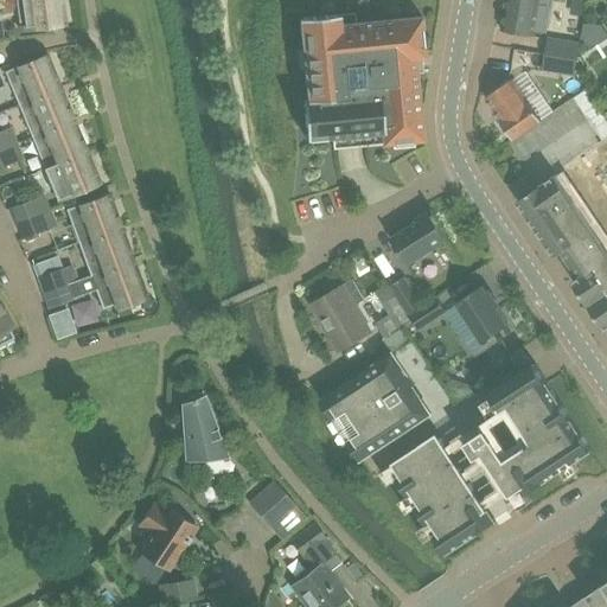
[(63,0),(16,0),(20,30),(66,24),(63,0)]
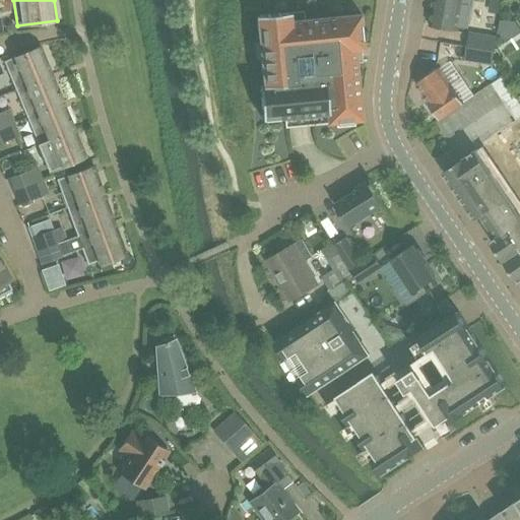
[(434,0),(430,25),(457,30),(462,0),(434,0)]
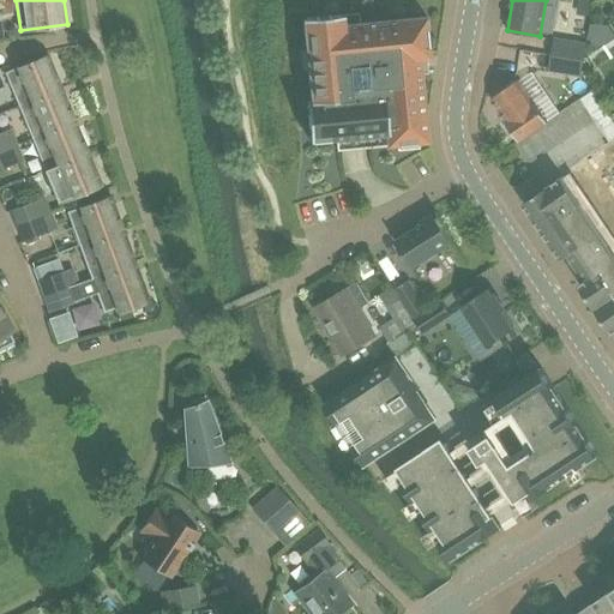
[(578,0),(577,13),(588,16),(590,0),(578,0)]
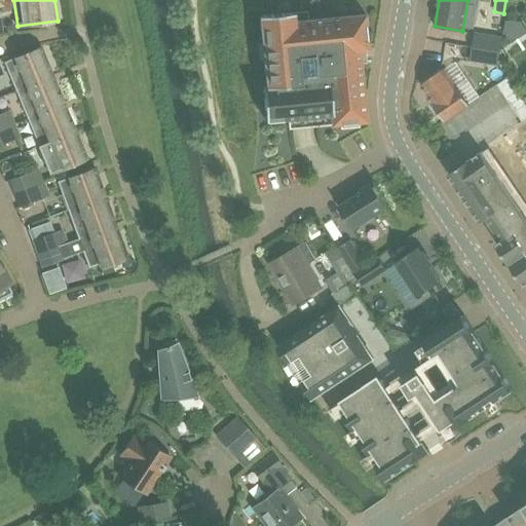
[(307,11),(259,15),(265,85),(262,85),(266,121),(288,119),(289,129),(340,124),(340,128),(359,126),(359,122),(367,121),(361,64),(367,63),(365,50),(368,49),(365,14),(308,20),(307,11)]
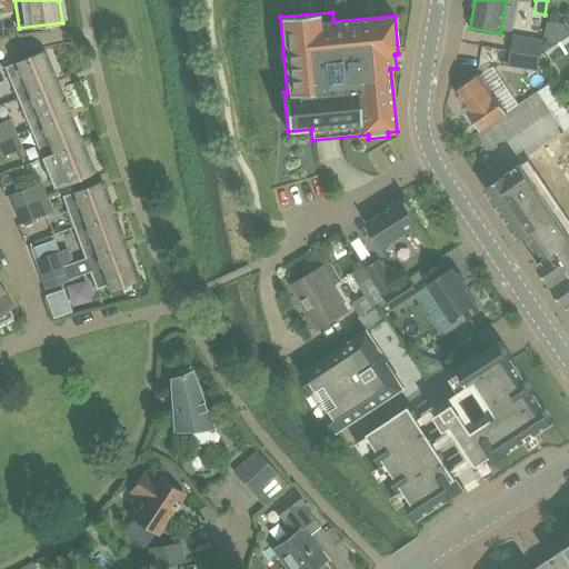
[(513,36),(511,50),(540,56),(543,41),(513,36)]
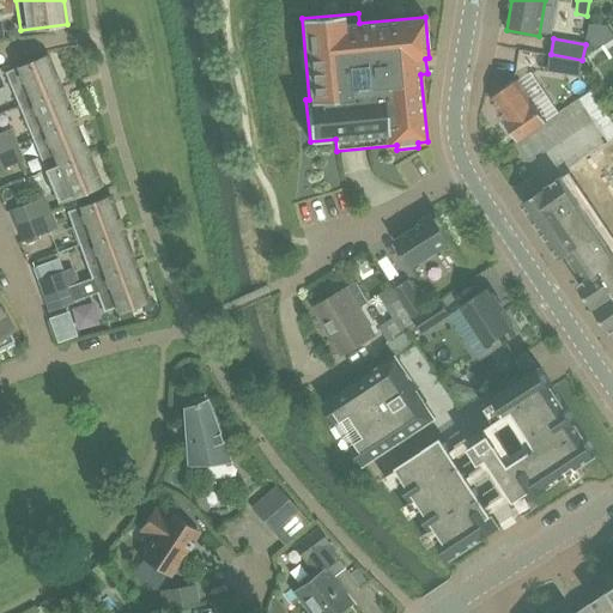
[(551,54),(547,71),(580,76),(582,60),(551,54)]
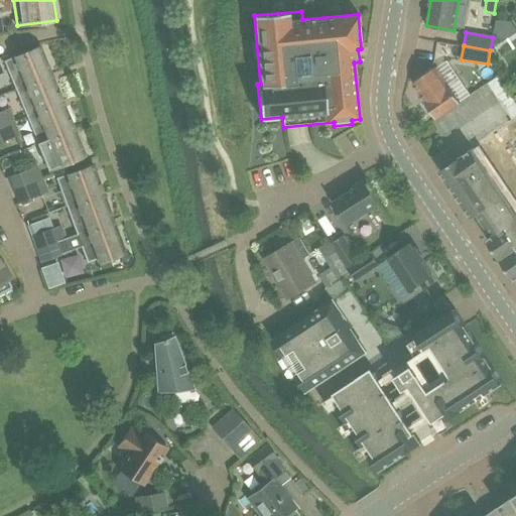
[(40,46),(3,61),(15,90),(51,74),(40,46)]
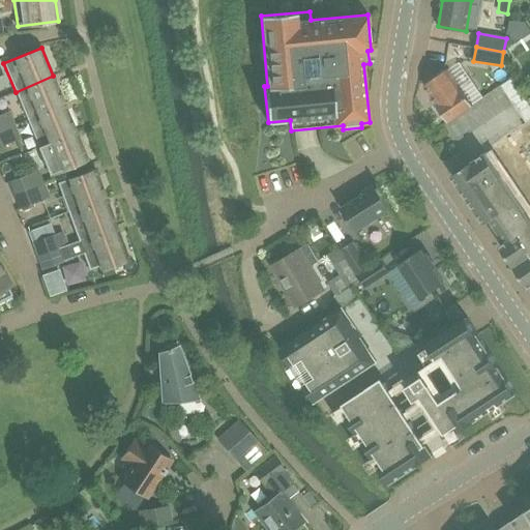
[(447,68),(424,85),(438,105),(437,106),(448,121),(473,105),(447,68)]
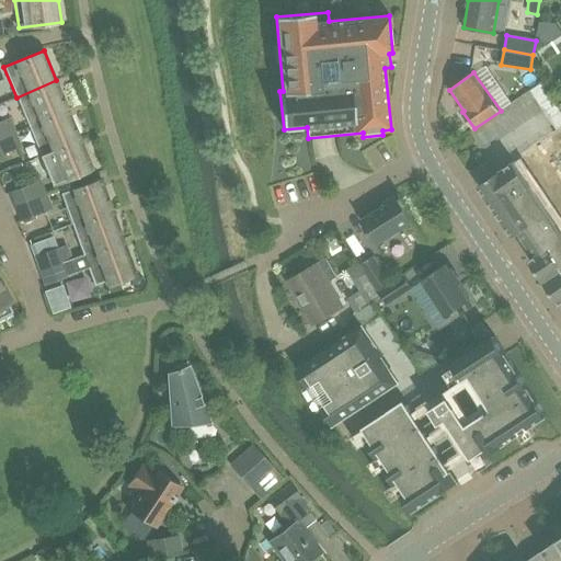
[(56,80),(16,98),(29,126),(68,110),(56,80)]
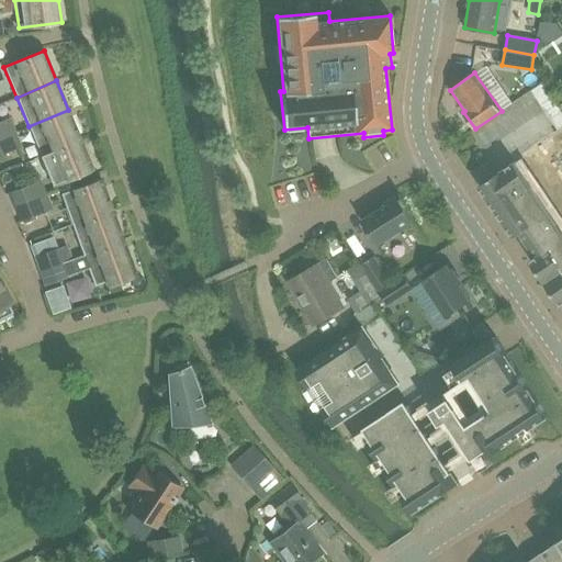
[(68,110),(29,126),(42,156),(81,139),(68,110)]
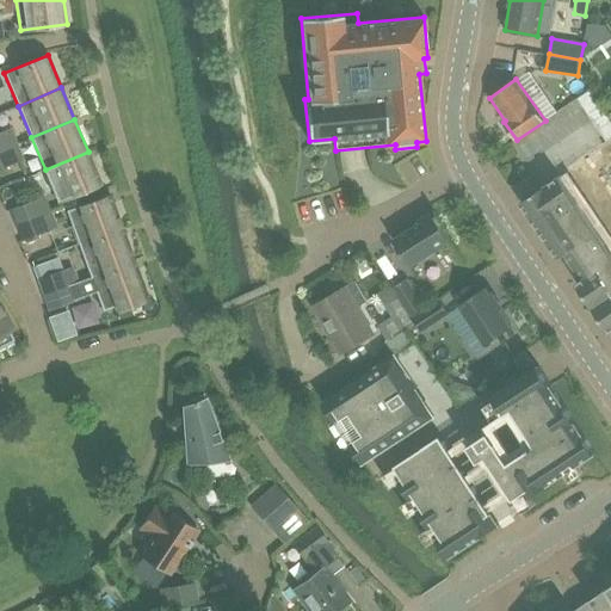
[(0,130),(0,150),(7,148),(17,144),(10,128),(0,130)]
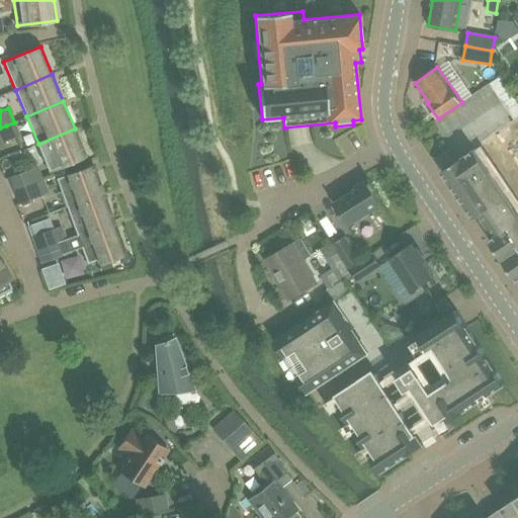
[(517,119),(476,149),(476,150),(482,160),(517,135),(517,119)]
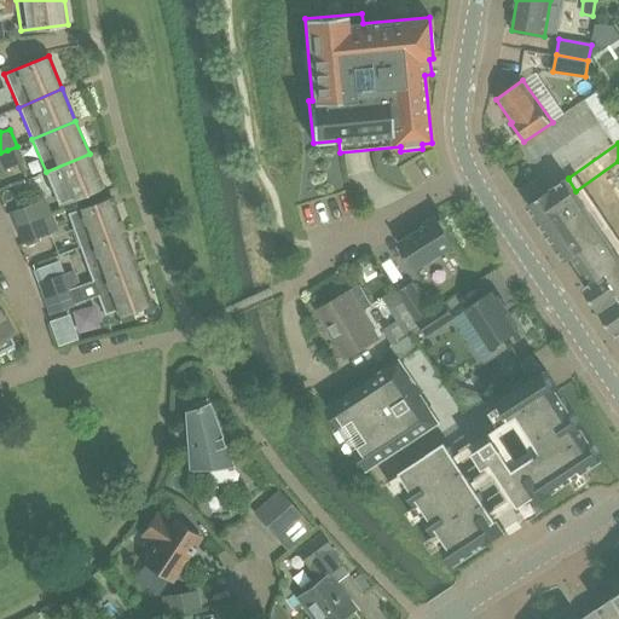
[(7,150),(0,152),(0,169),(23,160),(17,146),(7,150)]
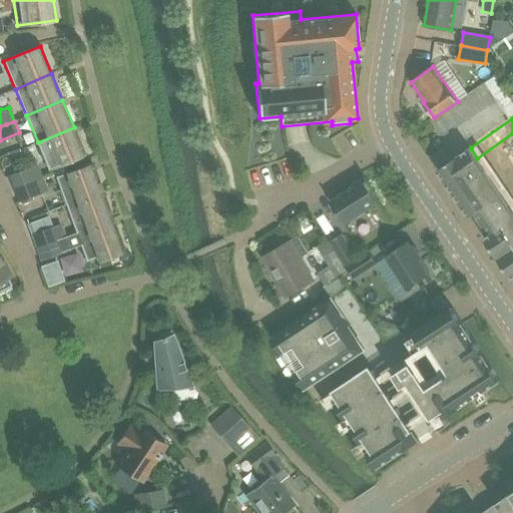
[(74,127),(38,142),(49,169),(85,154),(74,127)]
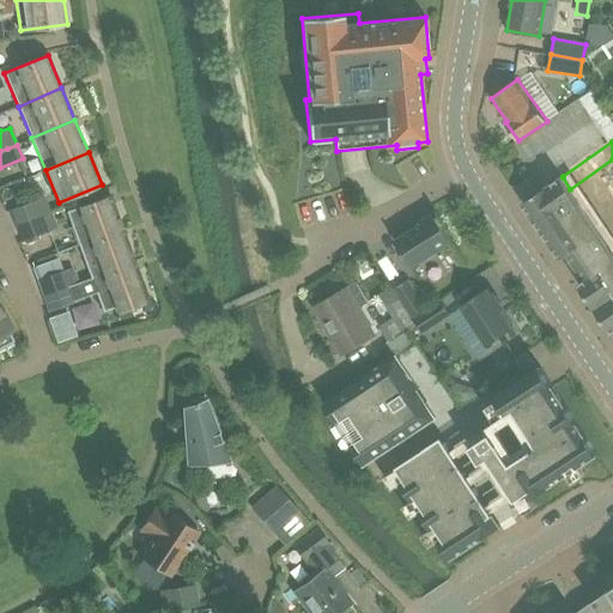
[(612,253),(560,176),(522,201),(559,256),(566,252),(584,278),(577,283),(610,331),(612,328),(612,253)]
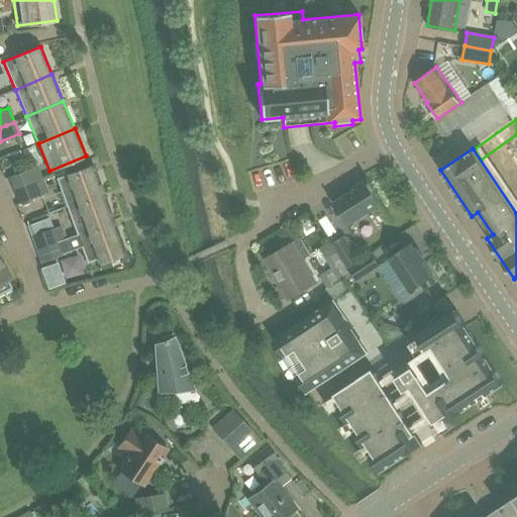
[(28,168),(9,176),(14,189),(15,190),(42,179),(36,165),(28,168)]
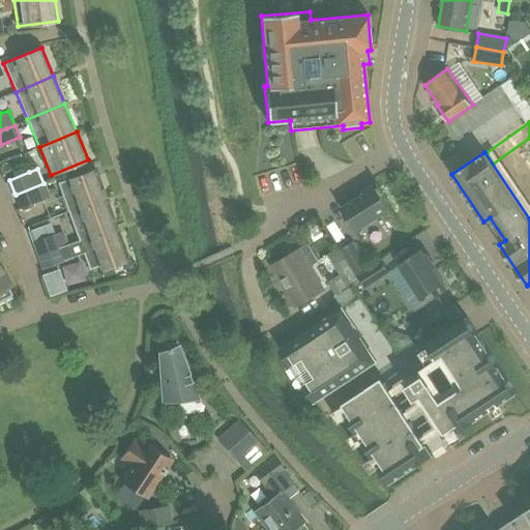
[(95,170),(58,184),(68,212),(107,199),(95,170)]
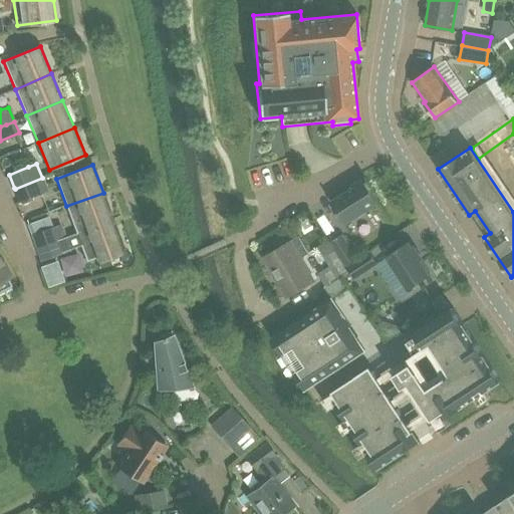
[(42,178),(15,189),(19,201),(47,190),(42,178)]
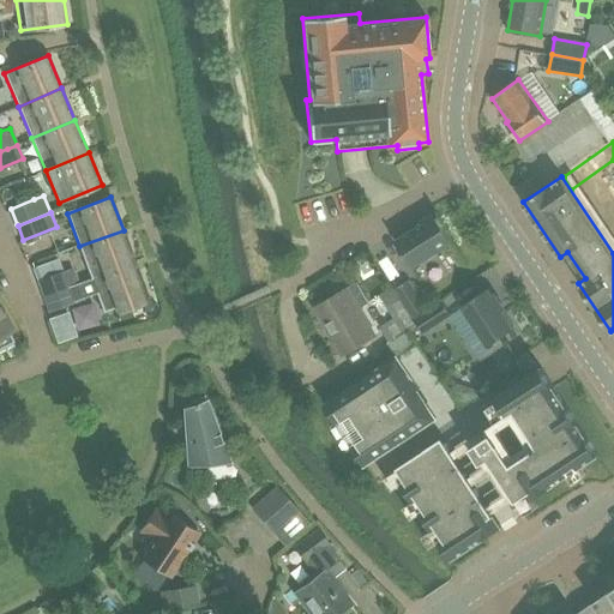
[(435,215),(395,240),(413,269),(453,244),(435,215)]
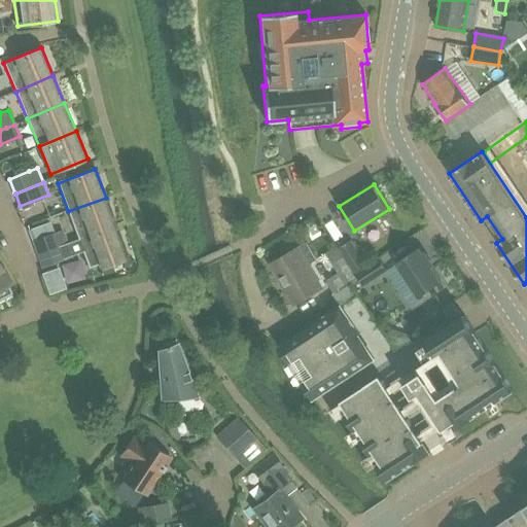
[(106,198),(68,211),(78,240),(116,225),(106,198)]
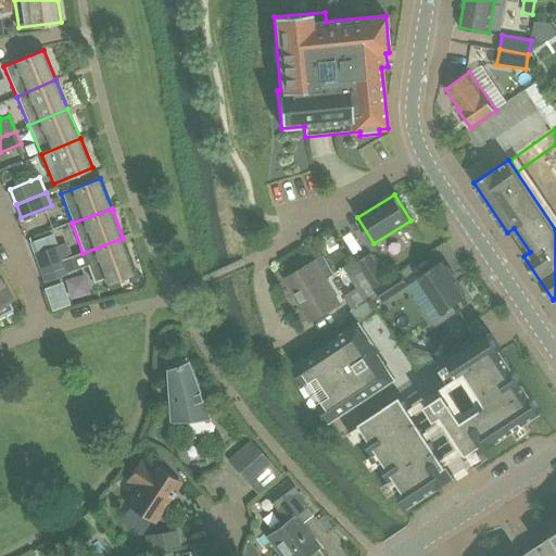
[(35,253),(54,245),(51,236),(32,243),(35,253)]
